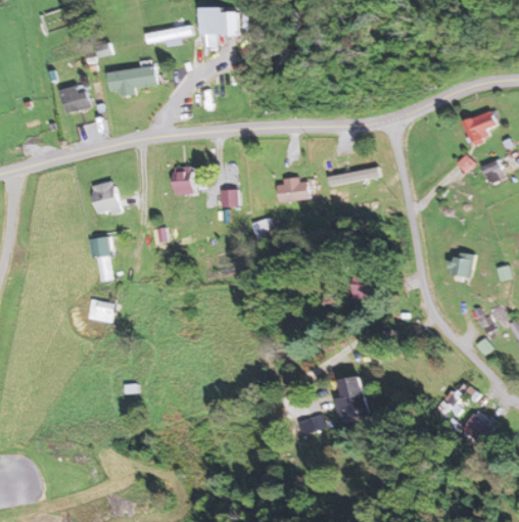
[(221,6),(198,6),(198,35),(235,35),(235,10),(221,10),(221,6)]
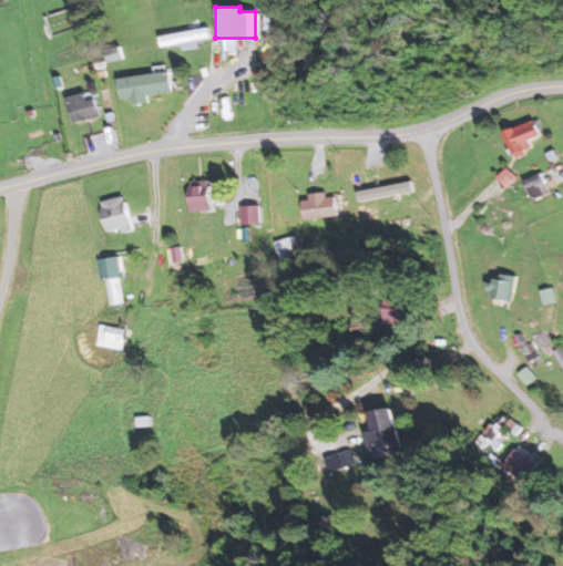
[(144,94),(170,91),(166,71),(115,78),(118,99),(128,96),(129,104),(145,102),(144,94)]
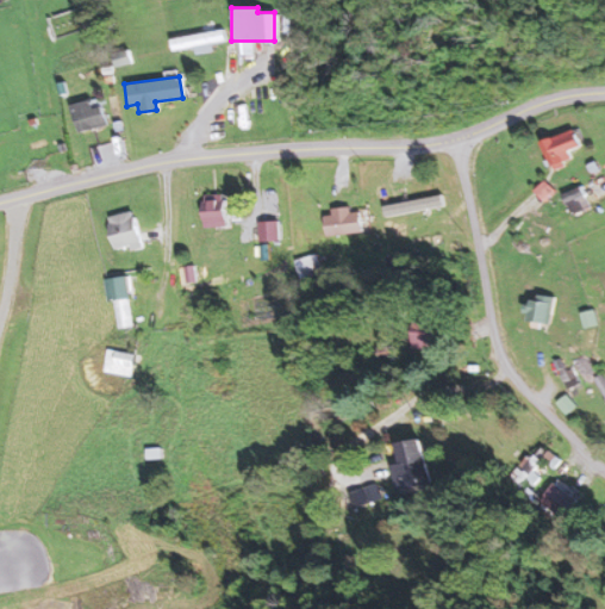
[(91,107),(89,100),(68,104),(74,132),(104,125),(99,105),(91,107)]
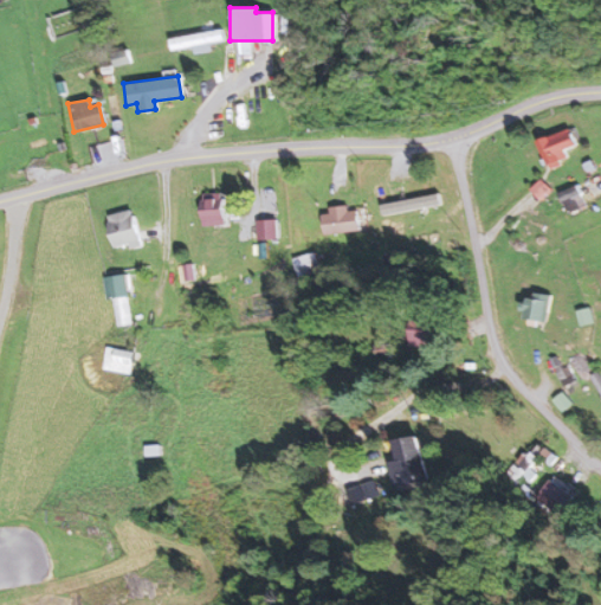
[(545,166),(566,156),(562,150),(575,145),(567,127),(534,142),(545,166)]
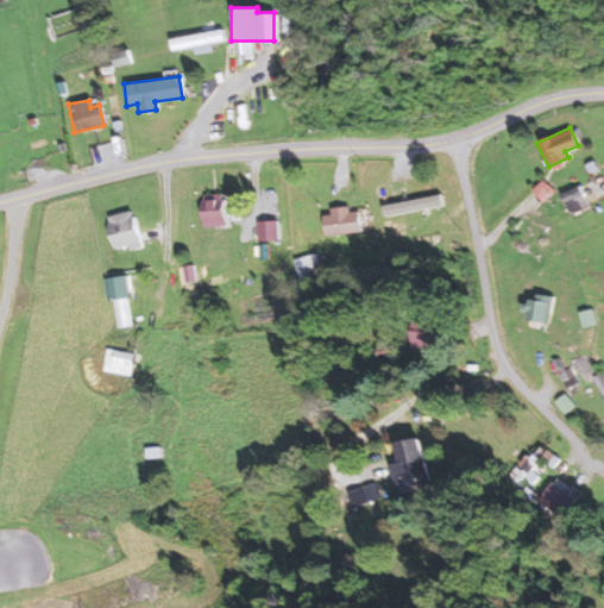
[(558,195),(568,215),(586,207),(576,186),(558,195)]
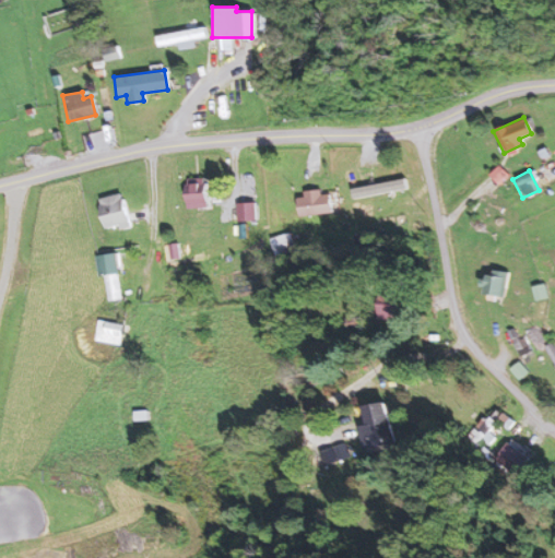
[(181,208),(203,208),(203,178),(181,178),(181,208)]
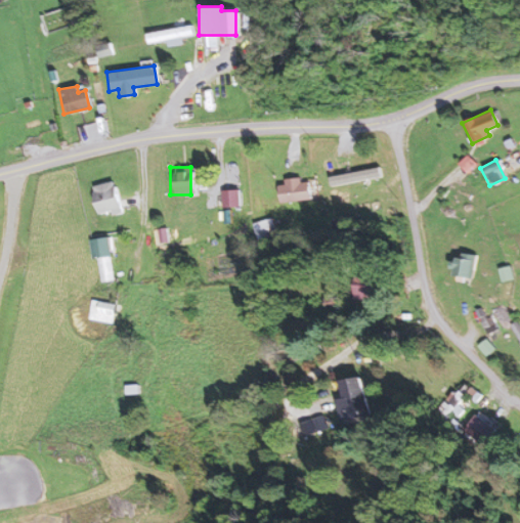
[(274,181),(277,203),(308,199),(306,178),(274,181)]
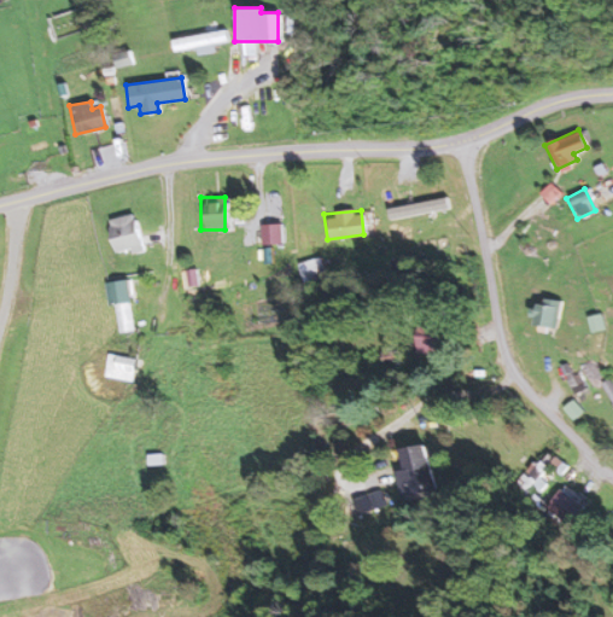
[(116,256),(141,248),(130,213),(104,221),(116,256)]
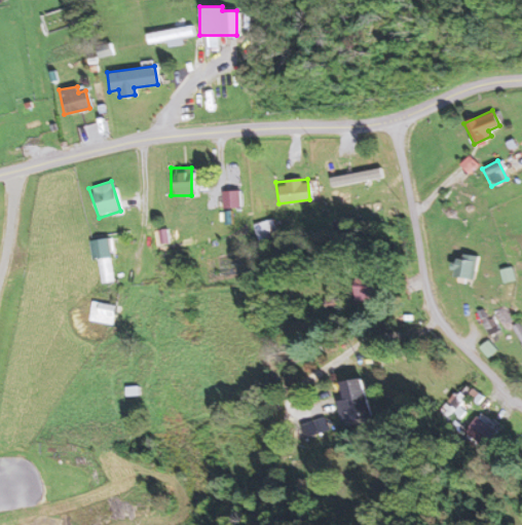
[(92,283),(111,282),(107,238),(89,239),(92,283)]
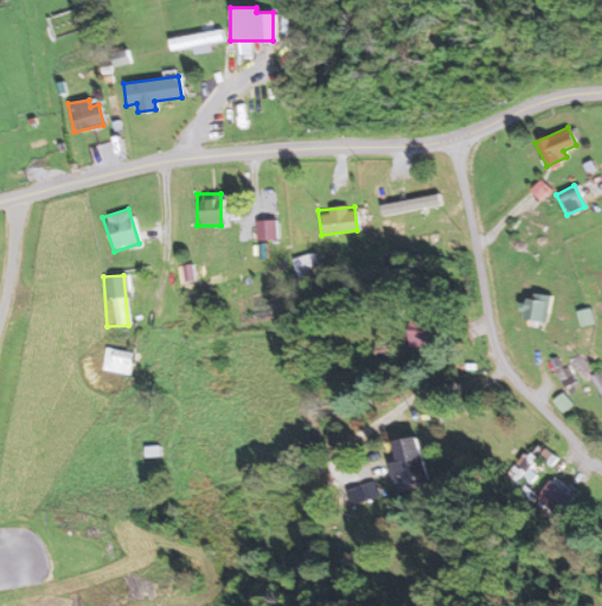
[(546,293),(519,294),(520,319),(548,318),(546,293)]
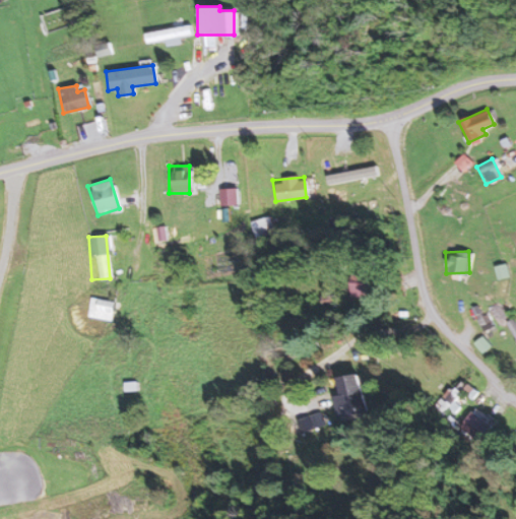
[(373,274),(348,274),(348,298),(360,298),(360,304),(373,304),(373,274)]
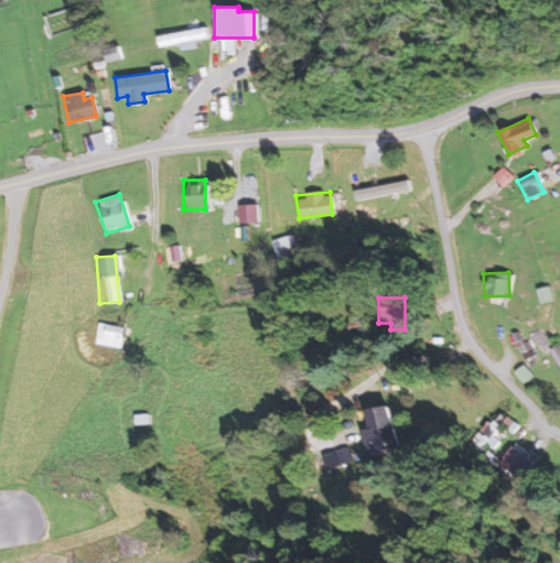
[(118,324),(93,324),(93,345),(118,345),(118,324)]
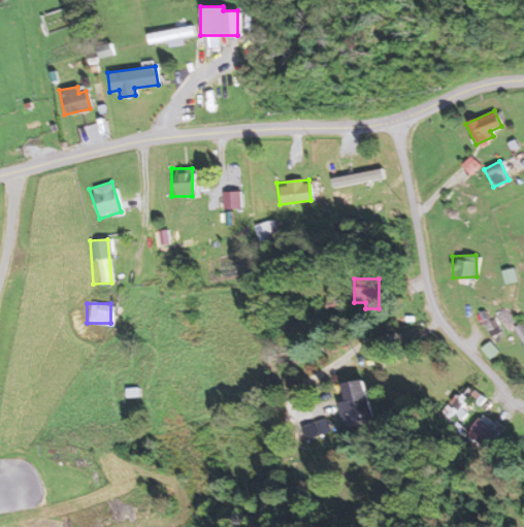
[(523,333),(519,325),(513,328),(523,346),(523,333)]
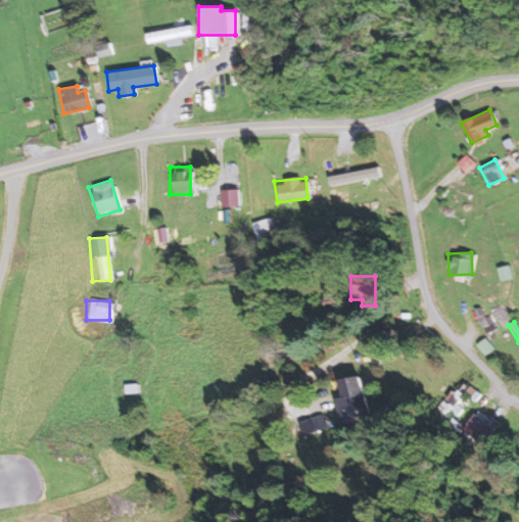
[(357,376),(336,380),(339,397),(333,398),(337,420),(365,415),(357,376)]
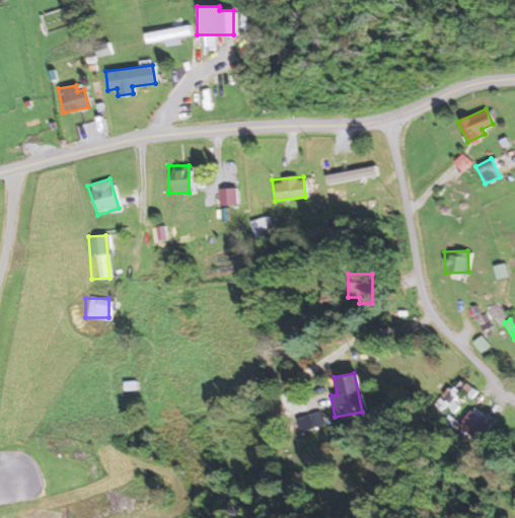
[(471,389),(458,379),(436,407),(449,417),(471,389)]
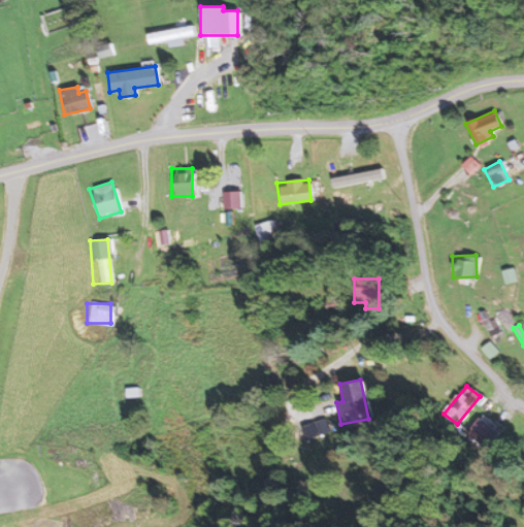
[(484,449),(500,432),(482,414),(464,430),(484,449)]
